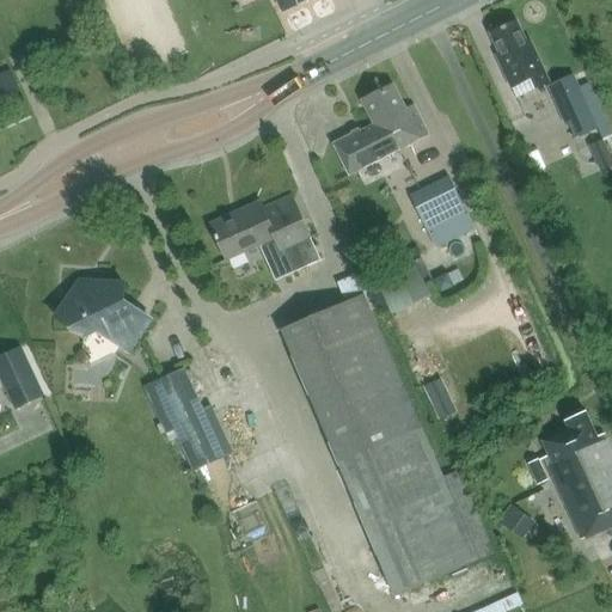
[(277,0),(283,12),(308,0),(277,0)]
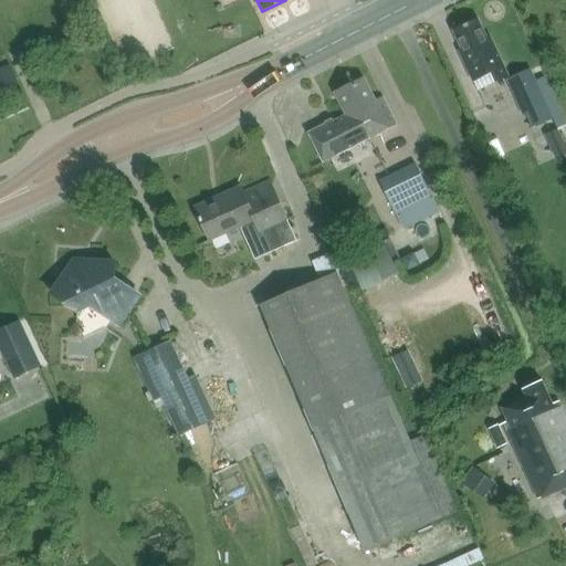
[(459,52),(473,82),(492,73),(496,82),(510,76),(491,37),(486,38),(479,19),(453,31),(462,50),(459,52)]
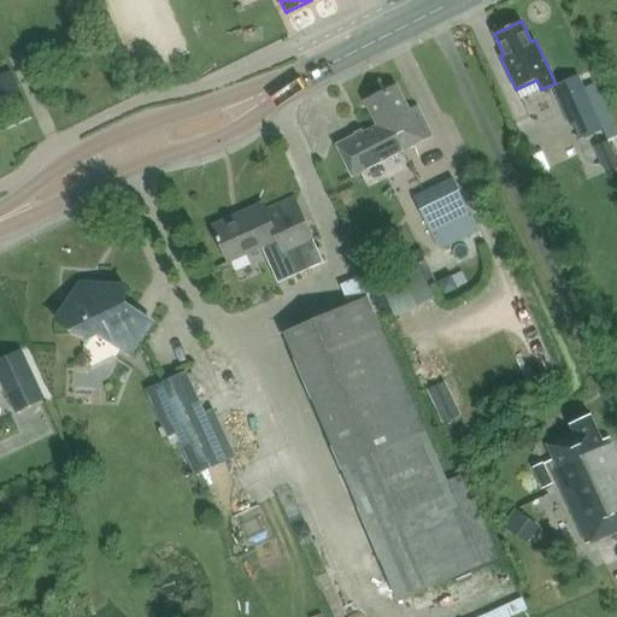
[(576,139),(577,140),(612,124),(603,104),(594,107),(580,75),(553,87),(570,127),(575,124),(580,137),(576,139)]
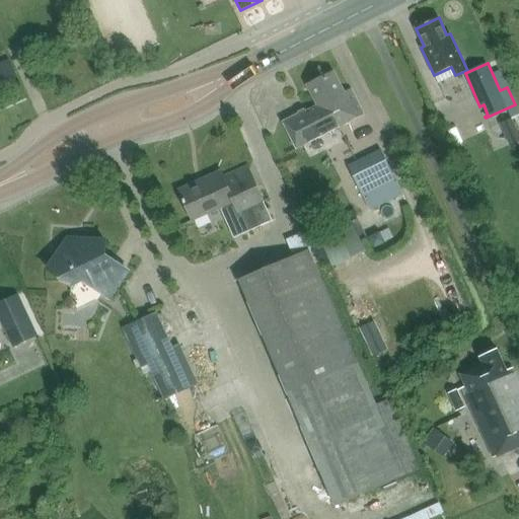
[(297,148),(363,115),(351,89),(345,93),(334,72),(307,85),(318,105),(284,124),(297,148)]
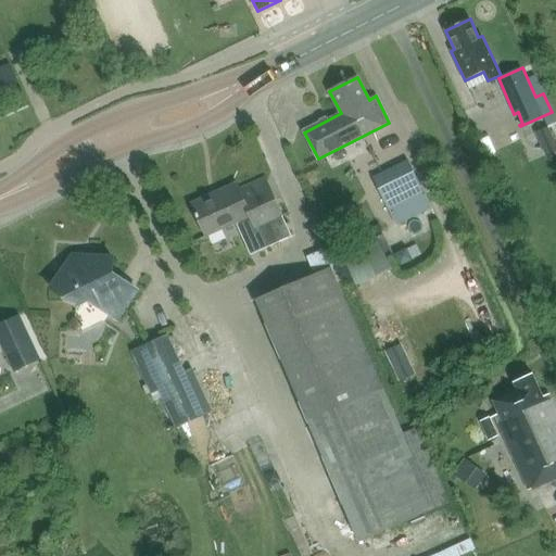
[(546,156),(555,151),(555,143),(548,127),(535,133),(546,156)]
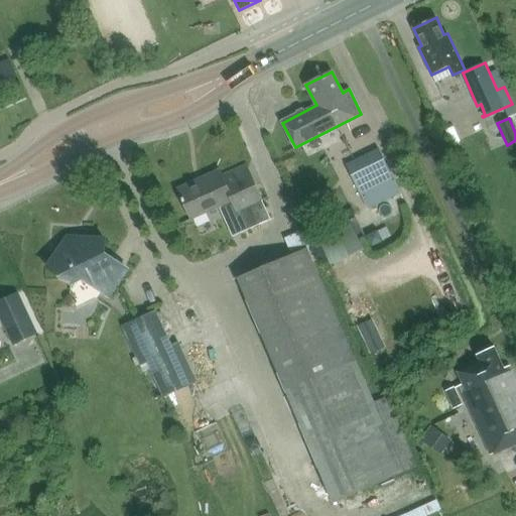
[(346,164),(357,186),(389,170),(378,149),(346,164)]
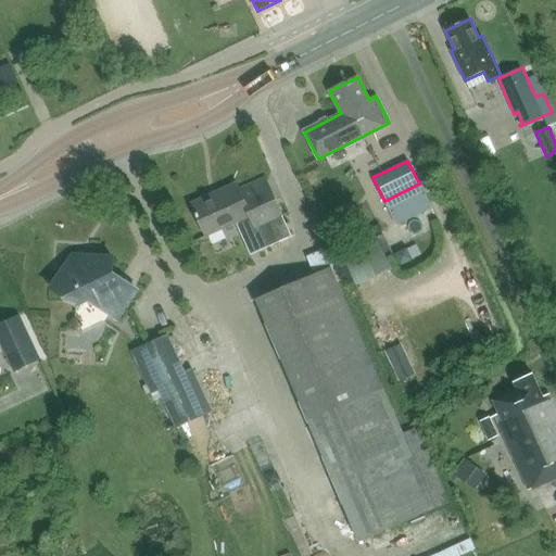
[(237,184),(192,203),(206,236),(244,219),(258,251),(291,237),(265,178),(239,189),(237,184)]
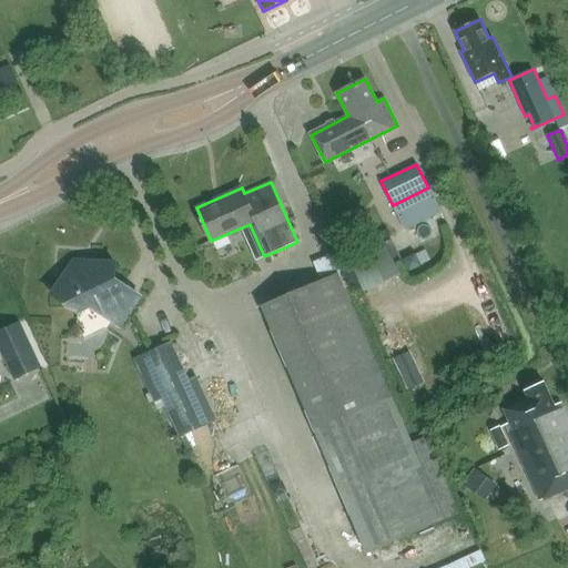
[(345,257),(359,290),(396,273),(382,241),(345,257)]
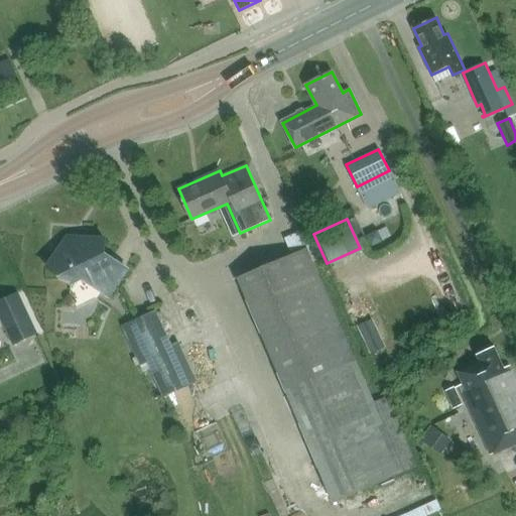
[(285,239),(292,255),(238,278),(334,503),(402,474),(373,403),(312,262),(319,259),(306,230),(285,239)]
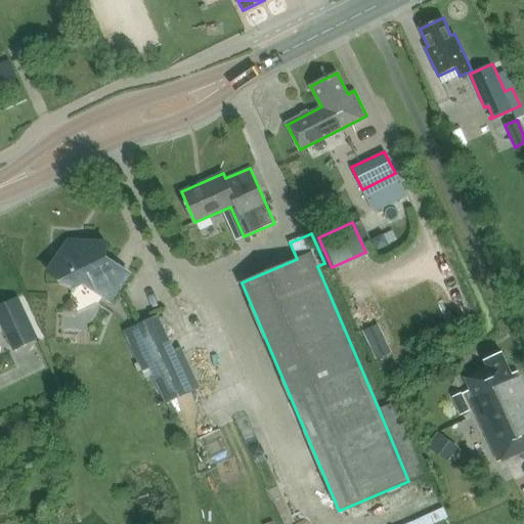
[(107,300),(127,272),(103,257),(104,243),(68,239),(59,252),(52,258),(53,260),(46,270),(59,279),(58,281),(68,285),(71,287),(89,277),(96,292),(107,300)]
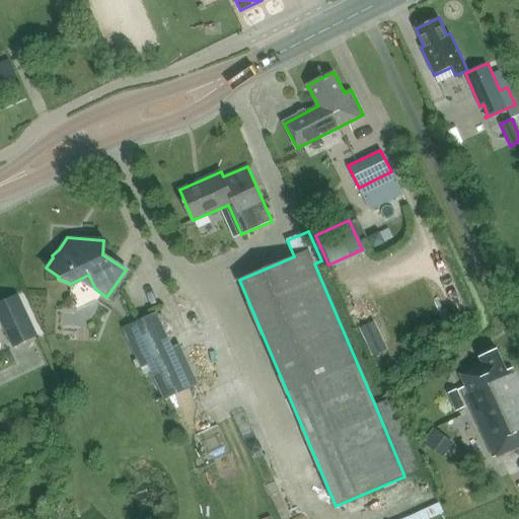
[(18,294),(0,302),(0,319),(13,348),(39,336),(18,294)]
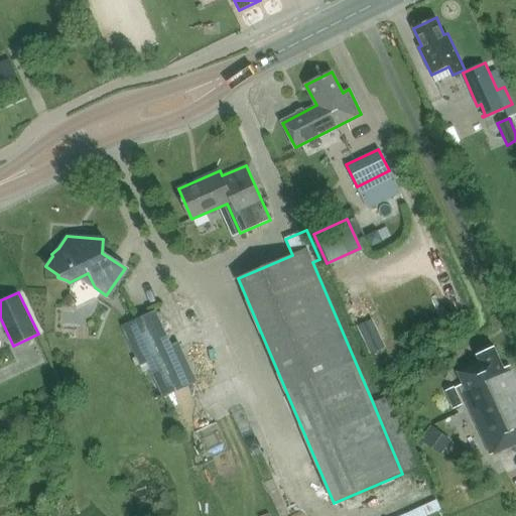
[(122,327),(144,372),(150,369),(163,398),(198,382),(179,342),(172,345),(156,310),(122,327)]
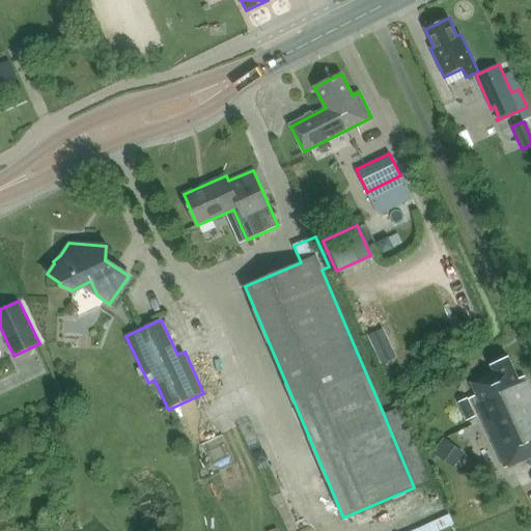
[(390,342),(374,351),(382,365),(397,357),(390,342)]
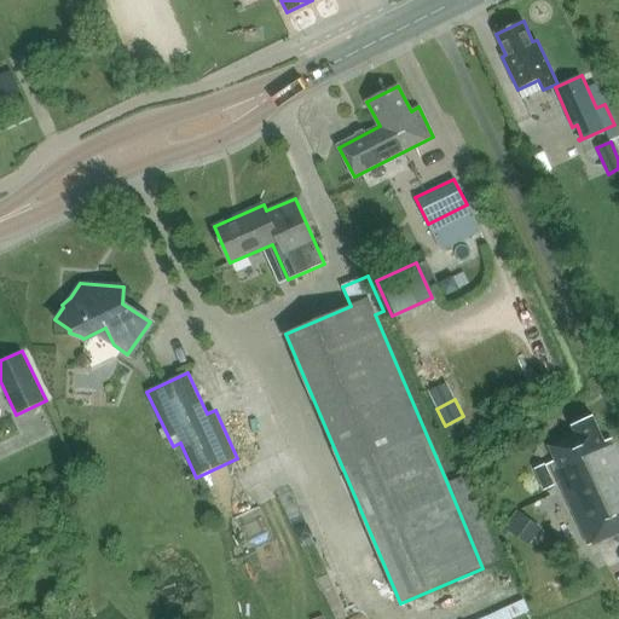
[(589,545),(618,531),(618,456),(611,439),(605,443),(593,416),(572,426),(576,434),(549,446),(560,470),(555,473),(589,545)]
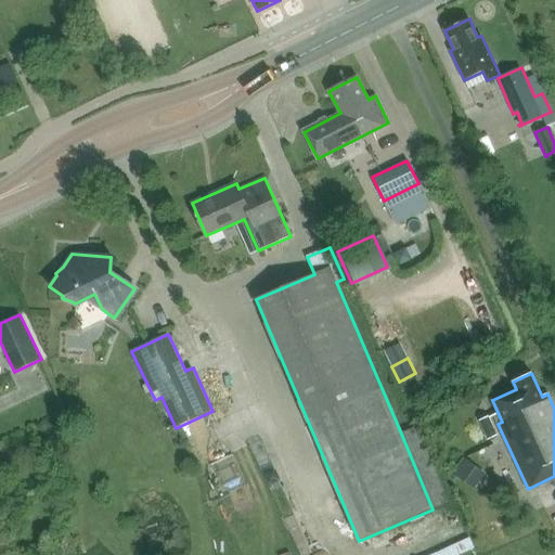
[(479,421),(488,440),(497,436),(489,417),(479,421)]
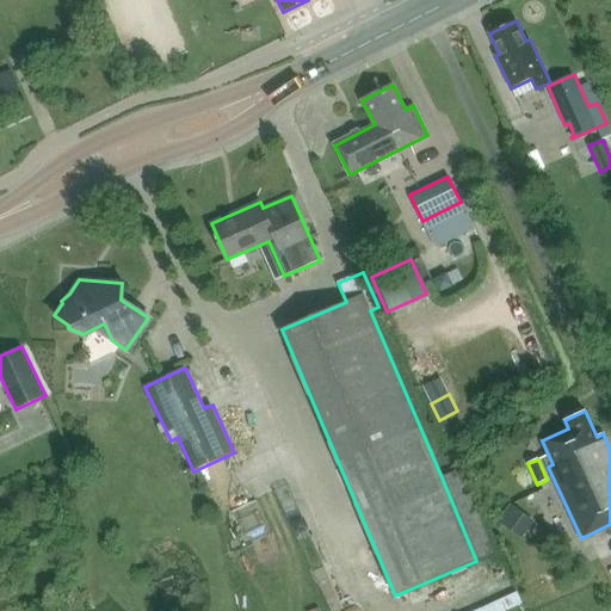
[(512,531),(523,514),(511,506),(499,522),(512,531)]
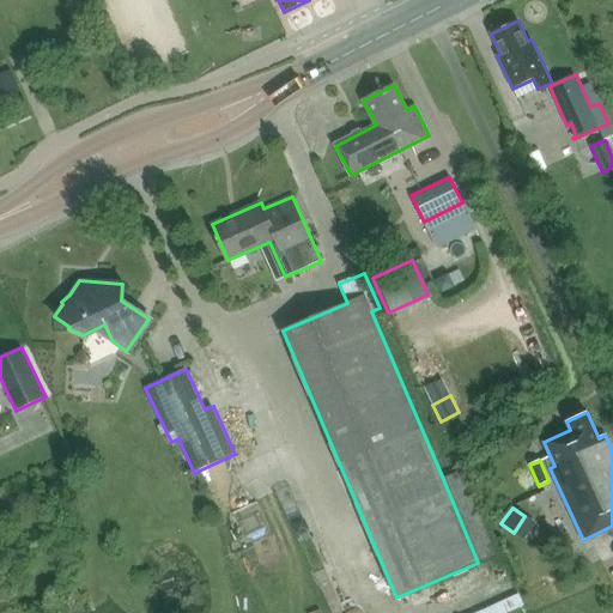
[(492,612),(498,612),(522,602),(517,593),(490,607),(492,612)]
